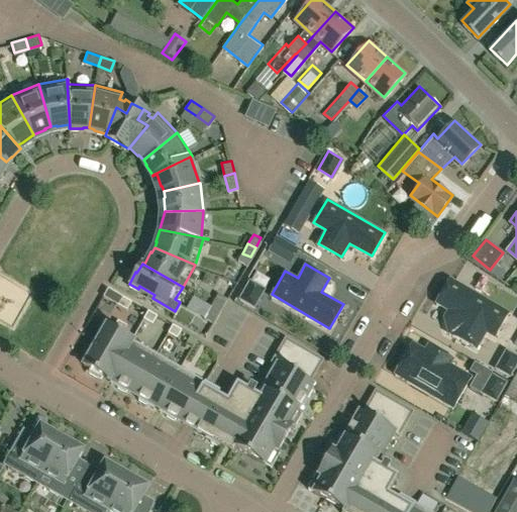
[(508,312),(450,278),(436,301),(448,308),(444,315),(449,331),(476,347),(486,330),(495,335),(508,312)]
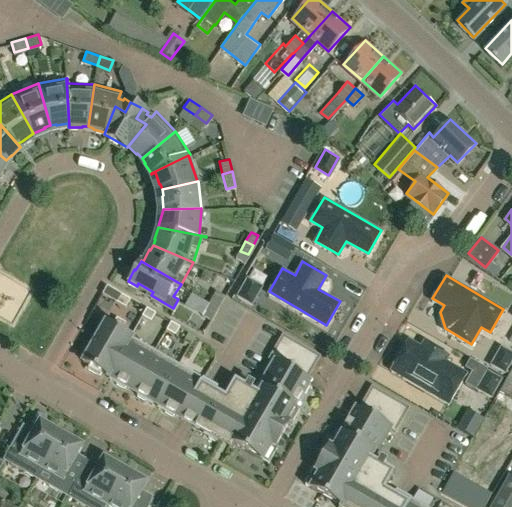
[(251,302),(261,284),(247,277),(237,294),(251,302)]
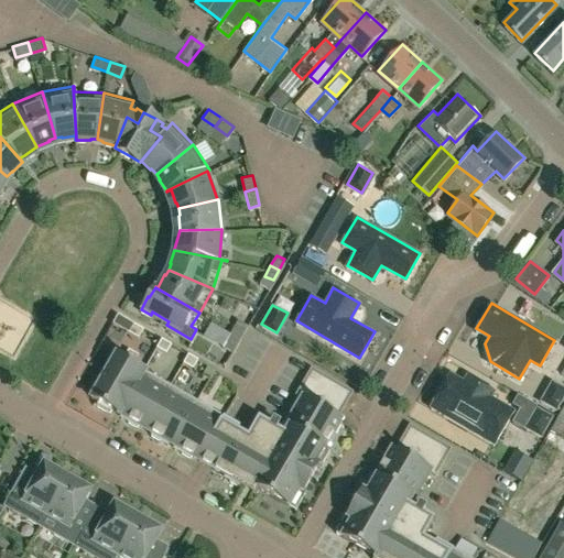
[(118,312),(112,321),(138,336),(143,327),(118,312)]
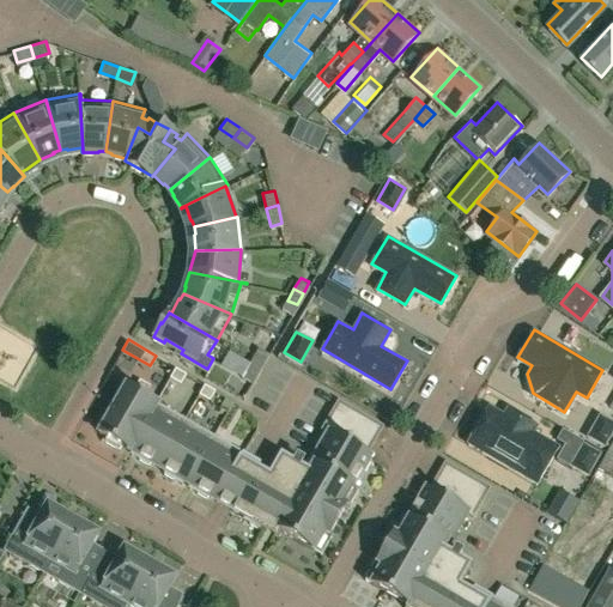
[(259,346),(249,360),(260,366),(269,352),(259,346)]
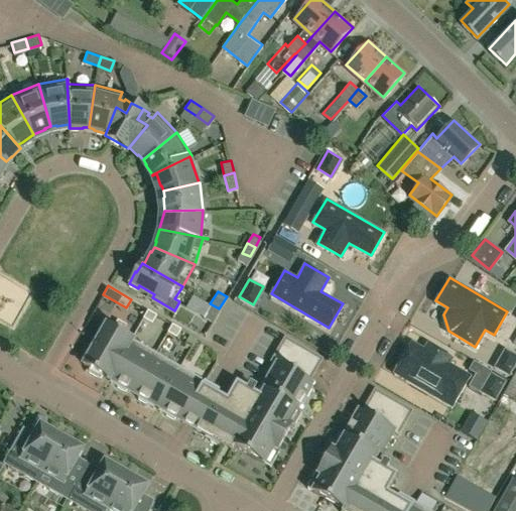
[(212,321),(219,308),(210,303),(204,315),(212,321)]
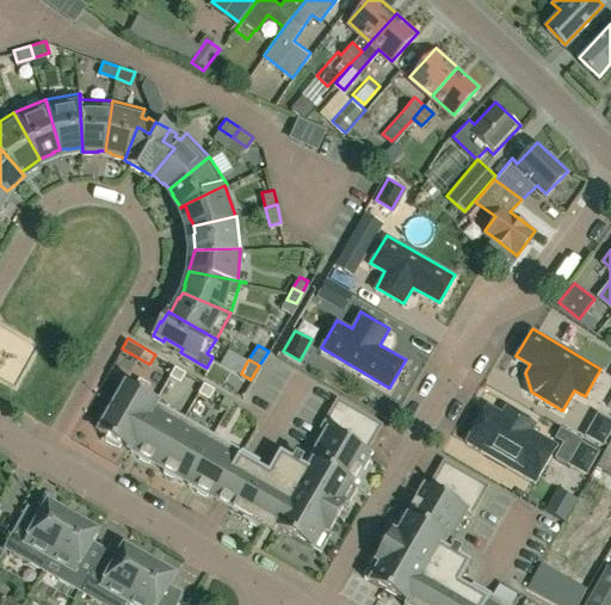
[(176,365),(170,375),(179,381),(185,370),(176,365)]
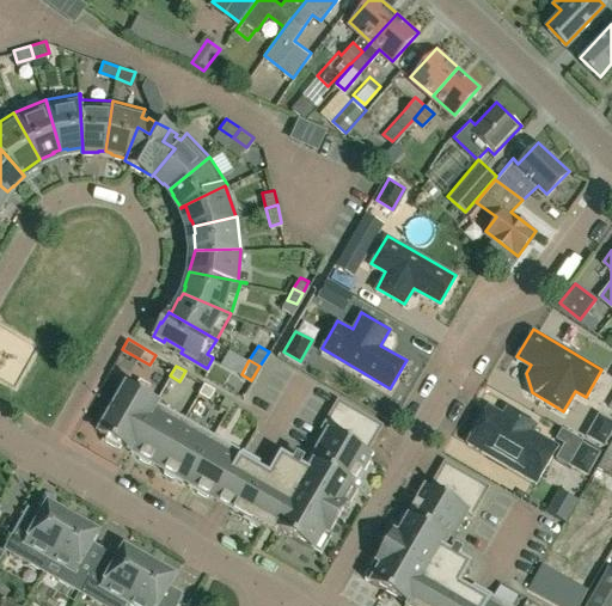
[(214,387),(204,381),(199,391),(209,397),(214,387)]
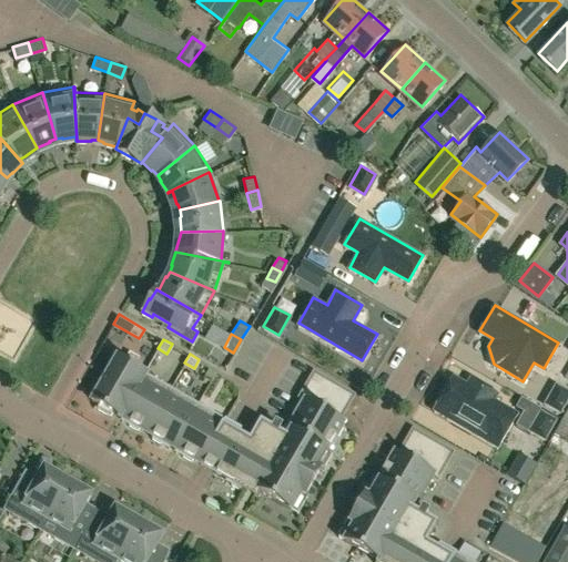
[(119,412),(143,370),(117,355),(92,397),(119,412)]
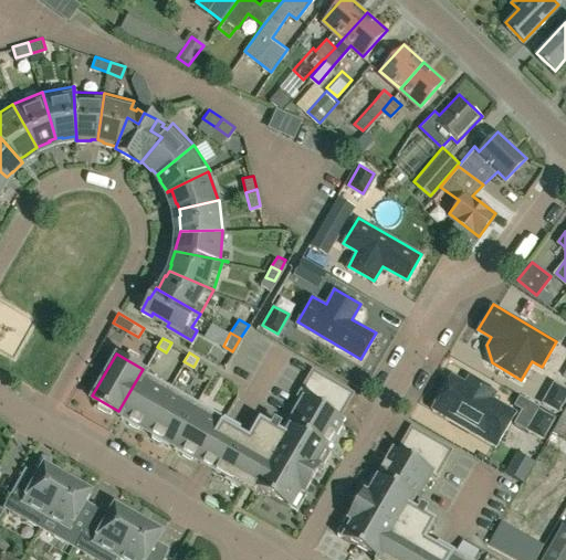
[(343,415),(338,413),(353,388),(312,365),(297,391),(297,392),(303,394),(286,423),(286,424),(289,426),(284,435),(282,434),(275,431),(278,426),(281,421),(273,416),(271,422),(260,415),(252,429),(249,434),(238,429),(240,425),(234,422),(226,416),(200,460),(209,464),(216,468),(244,485),(254,490),(257,486),(282,500),(296,509),(306,492),(304,489),(312,477),(320,464),(322,465),(331,448),(332,447),(326,444),(335,429),(337,430),(343,420),(341,419),(342,416),(343,415)]
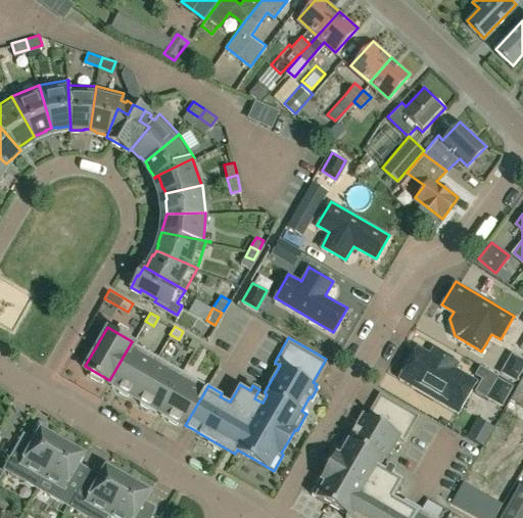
[(134,394),(157,356),(132,341),(109,380),(134,394)]
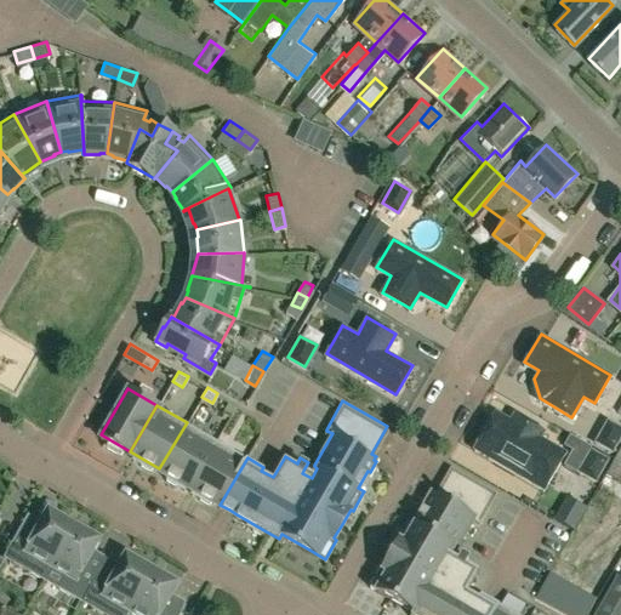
[(511,420),(496,410),(474,446),(545,488),(565,451),(540,437),(545,428),(516,413),(511,420)]
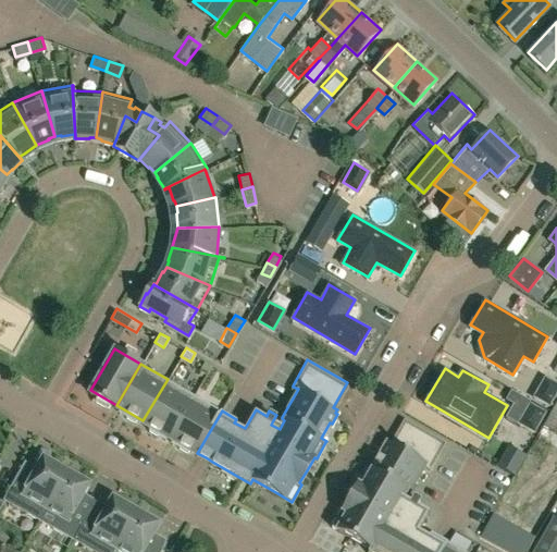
[(556,388),(556,382),(545,376),(534,394),(548,403),(556,388)]
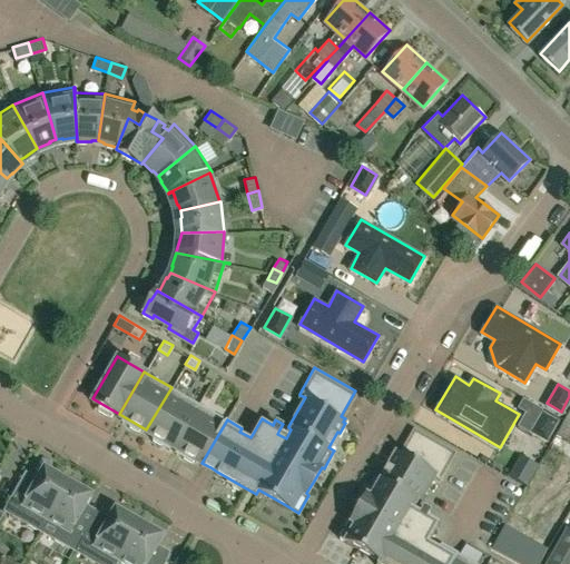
[(173,445),(198,403),(172,387),(146,429),(173,445)]
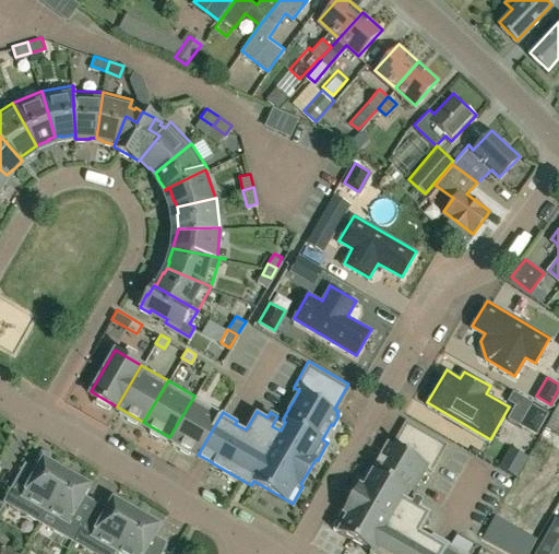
[(198,455),(223,412),(194,396),(169,437),(198,455)]
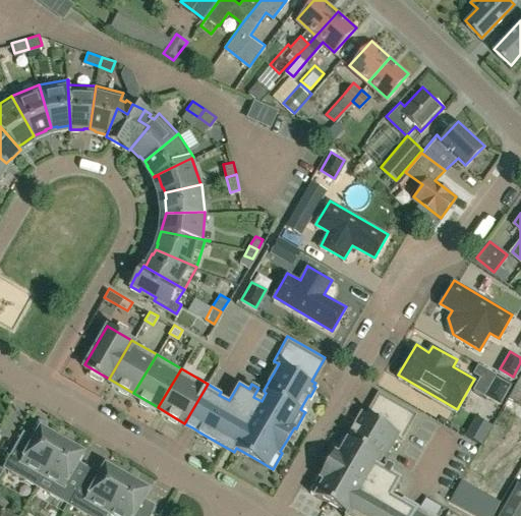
[(520,371),(505,402),(517,410),(520,402),(520,371)]
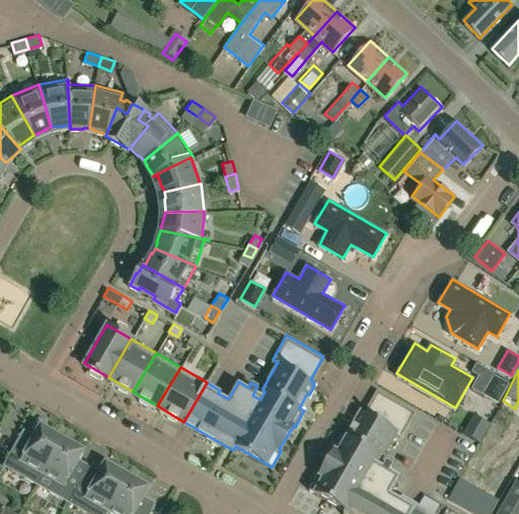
[(484,391),(497,399),(507,382),(494,374),(484,391)]
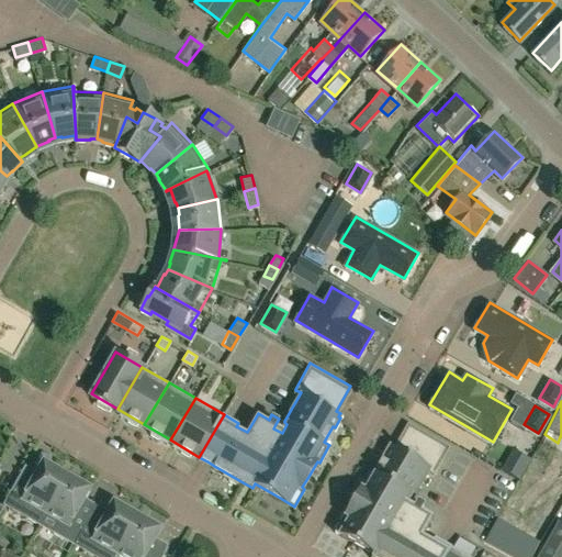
[(426,525),(431,516),(420,510),(423,505),(416,502),(413,507),(405,501),(409,492),(413,494),(429,465),(435,468),(449,441),(408,419),(394,444),(391,442),(389,445),(386,444),(381,454),(383,455),(374,470),(370,467),(359,486),(362,487),(347,512),(345,511),(335,528),(374,552),(371,556),(373,556),(442,556),(451,544),(442,539),(436,535),(435,537),(424,531),(426,525)]
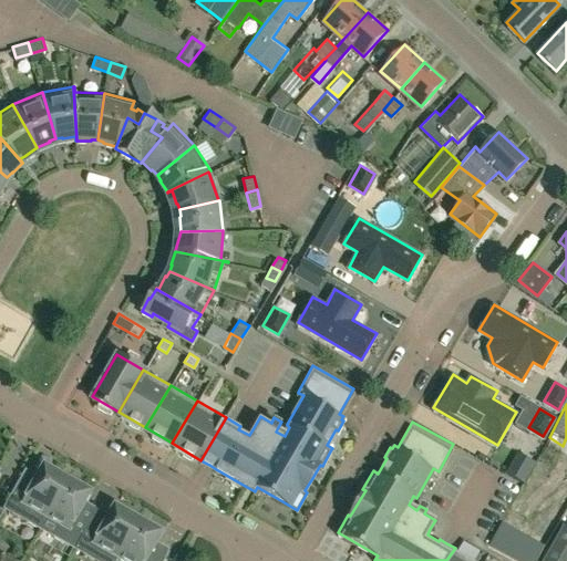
[(531,478),(542,457),(524,447),(513,468),(531,478)]
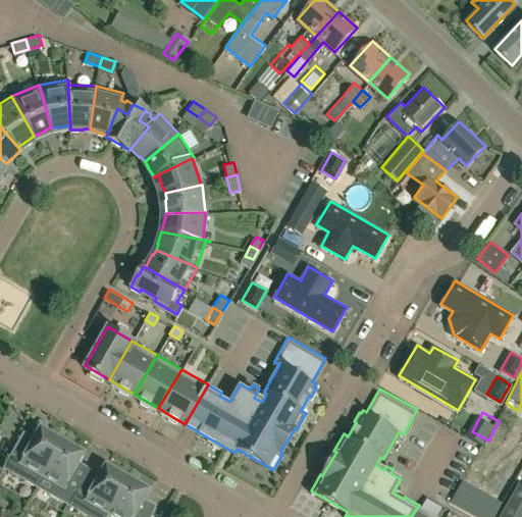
[(37,484),(62,440),(41,428),(36,437),(23,431),(4,466),(37,484)]
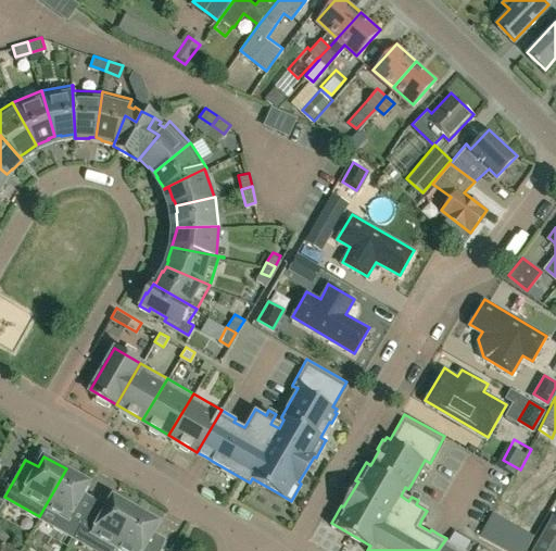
[(74,536),(95,499),(84,492),(89,481),(66,468),(39,516),(40,516),(47,505),(60,513),(53,524),(74,536)]
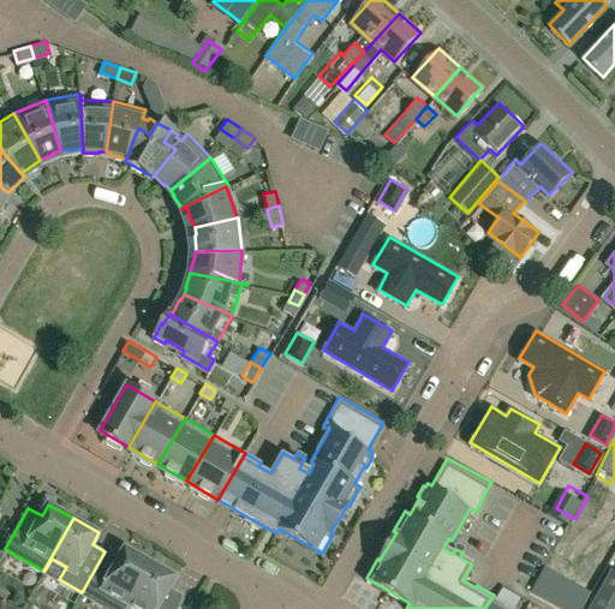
[(112,608),(123,608),(150,562),(125,548),(118,559),(105,551),(82,592),(112,608)]
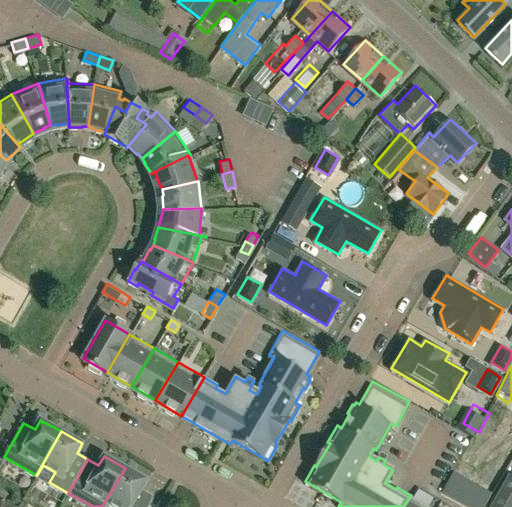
[(140,489),(146,480),(125,468),(102,506),(103,506),(107,501),(117,506),(146,506),(151,496),(140,489)]
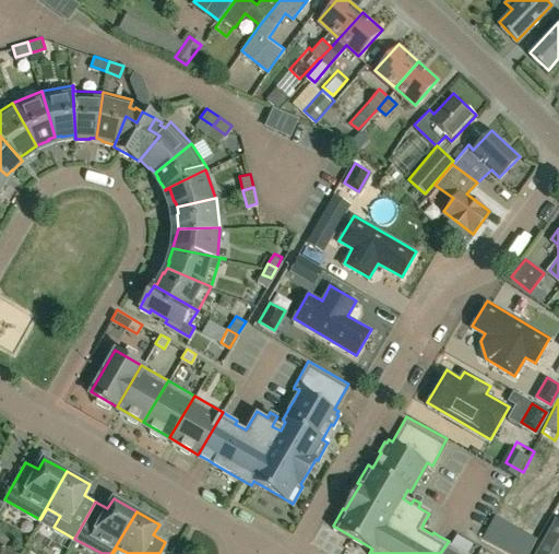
[(534,553),(558,553),(558,521),(555,519),(534,553)]
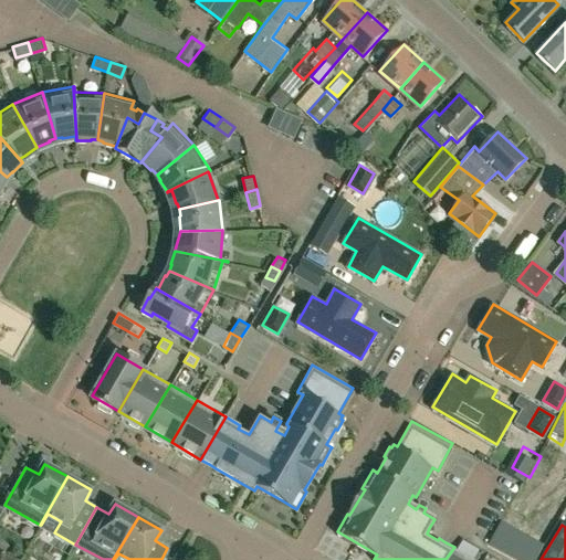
[(475,559),(454,547),(446,559),(475,559)]
